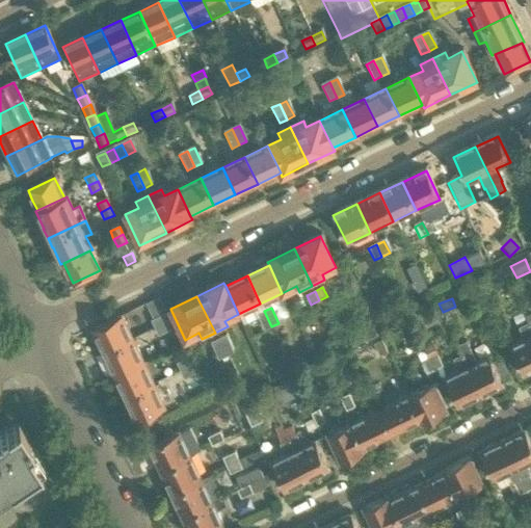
[(264,331),(271,326),(264,311),(257,315),(264,331)]
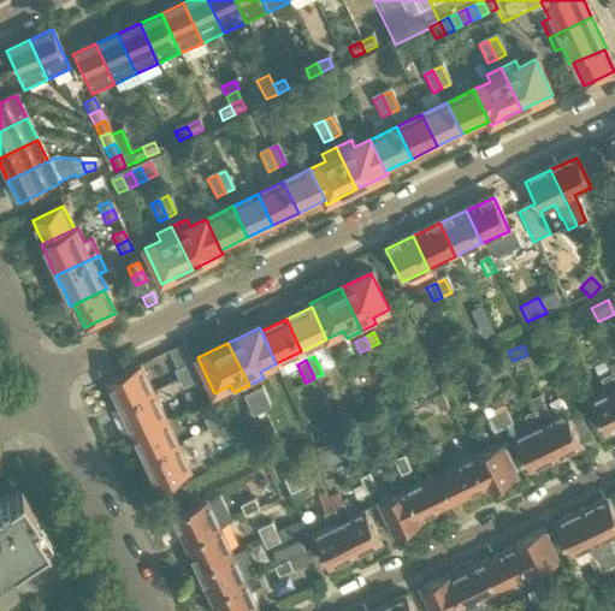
[(179,381),(197,373),(193,365),(175,373),(179,381)]
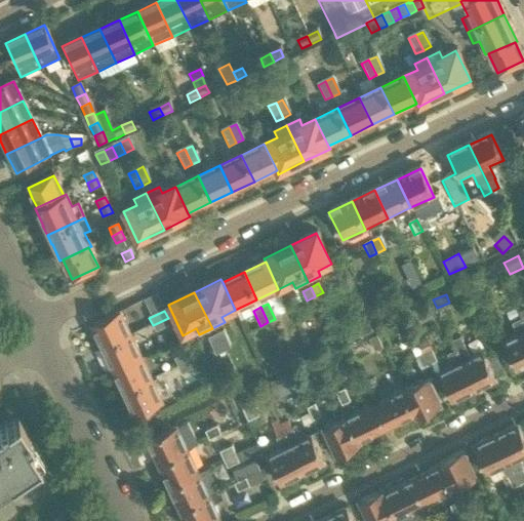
[(509,324),(519,319),(515,312),(505,316),(509,324)]
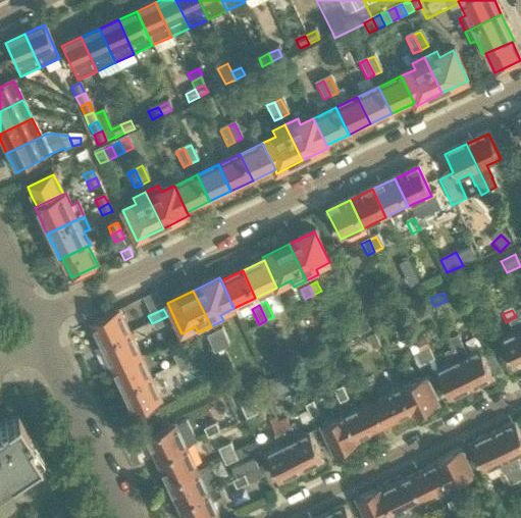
[(102,348),(128,334),(118,311),(91,324),(102,348)]
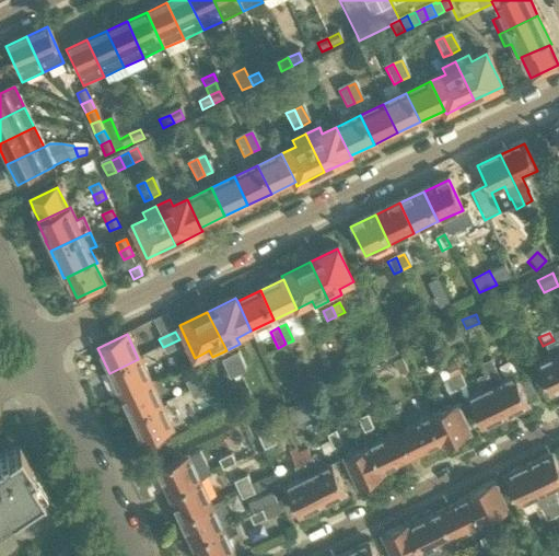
[(376,343),(380,351),(391,346),(387,337),(376,343)]
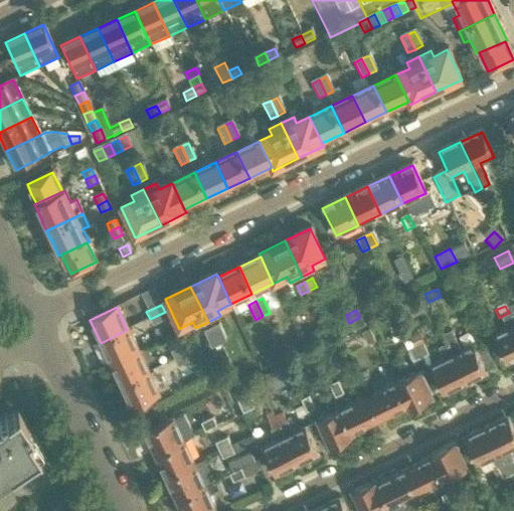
[(165,312),(150,319),(153,326),(168,319),(165,312)]
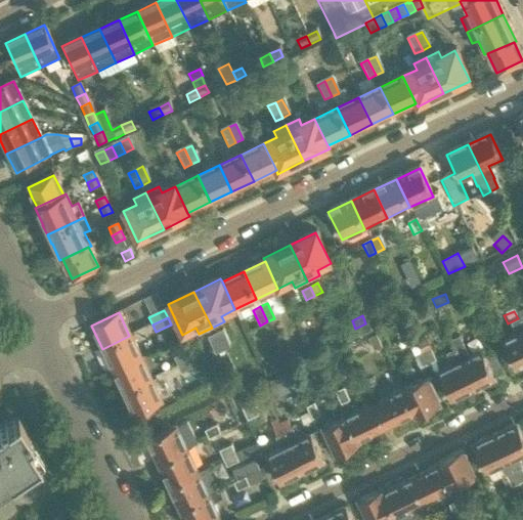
[(522,364),(522,329),(519,320),(518,318),(508,323),(509,326),(510,325),(515,336),(502,342),(515,369),(522,364)]
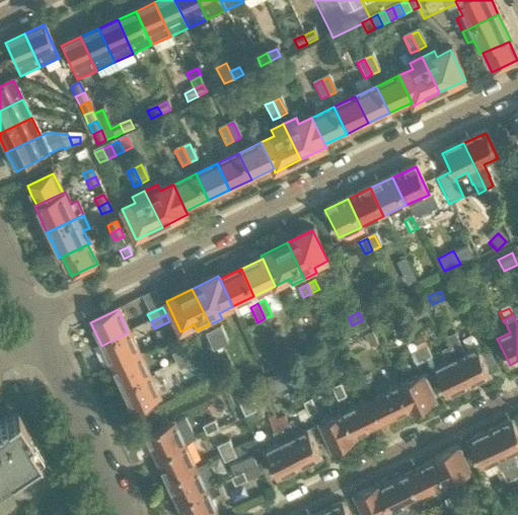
[(366,328),(362,320),(352,325),(356,334),(366,328)]
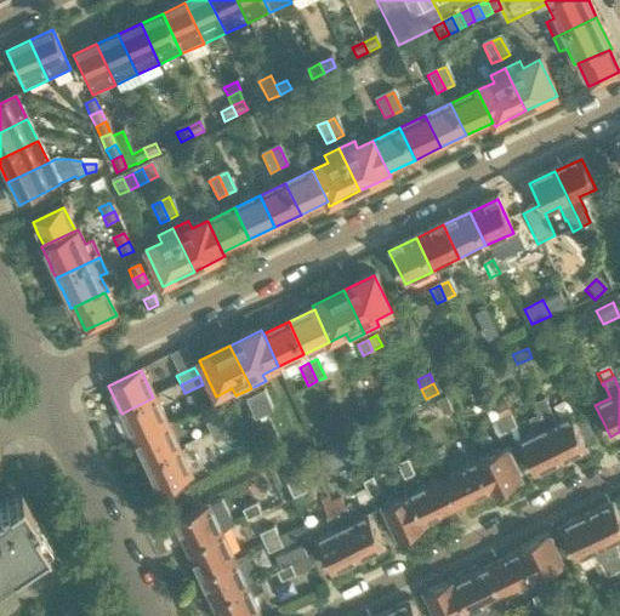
[(263,393),(255,397),(263,415),(272,411),(263,393)]
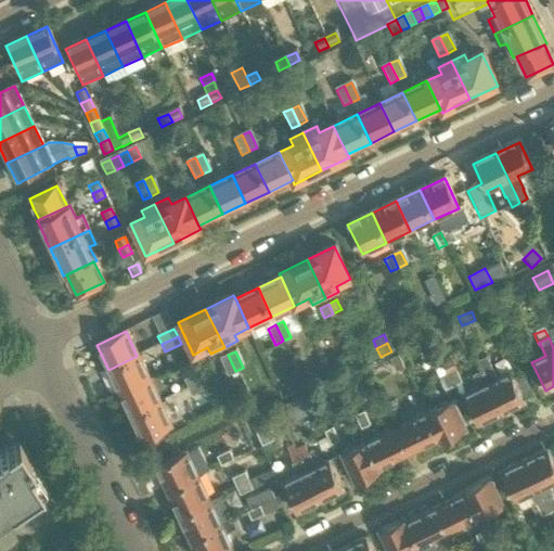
[(228,375),(235,371),(228,355),(220,359),(228,375)]
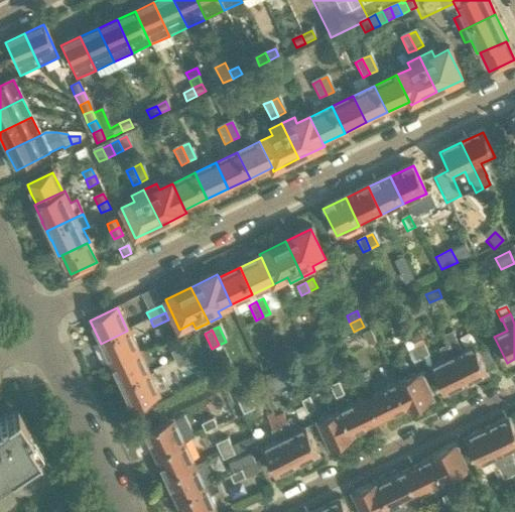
[(101,344),(111,365),(138,352),(127,331),(101,344)]
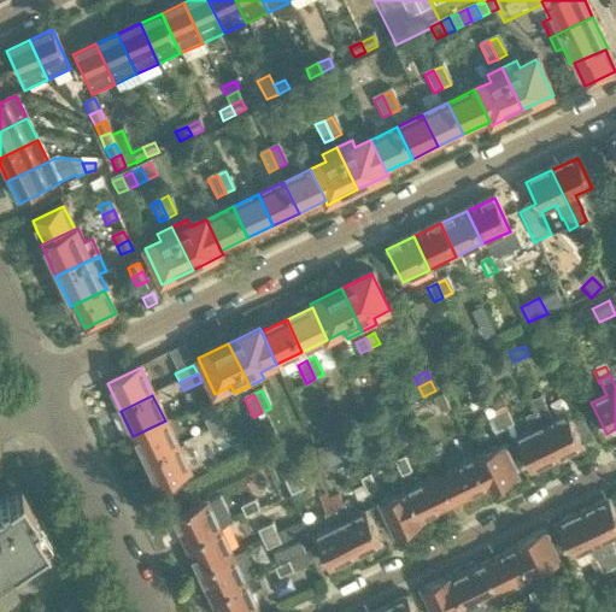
[(443,396),(433,401),(439,415),(449,410),(443,396)]
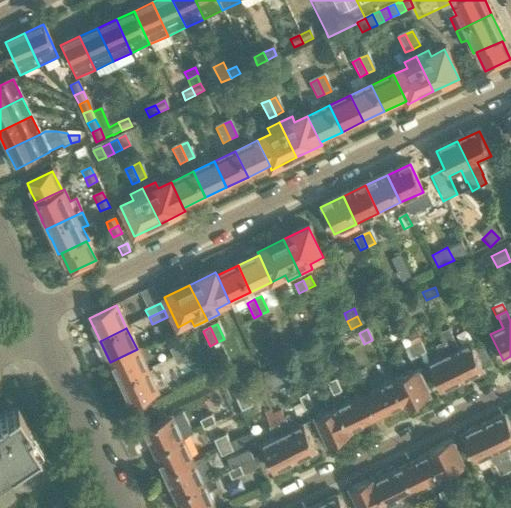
[(440,334),(444,343),(462,381),(483,370),(471,344),(458,350),(452,339),(451,340),(447,331),(440,334)]
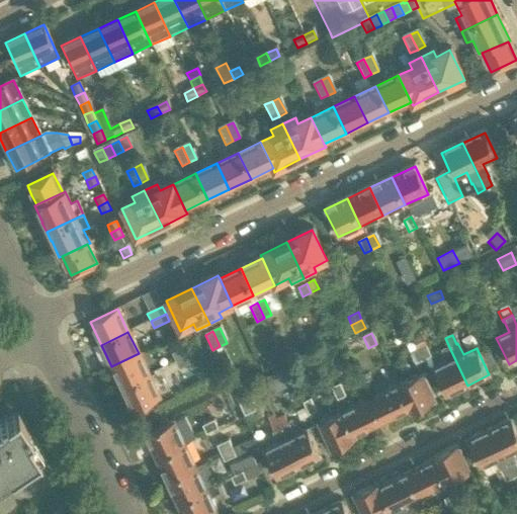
[(424,347),(421,340),(414,344),(417,350),(424,347)]
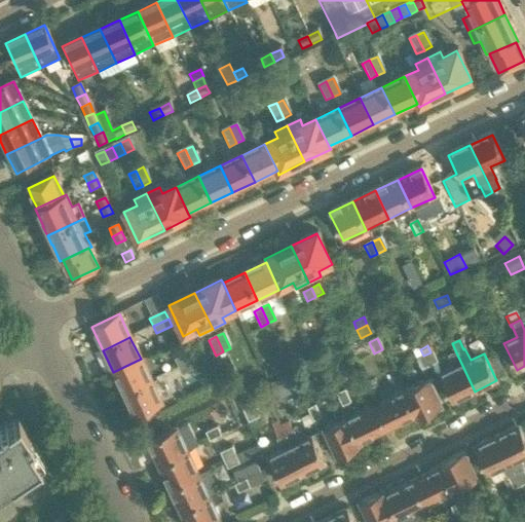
[(423,356),(428,368),(437,364),(430,352),(423,356)]
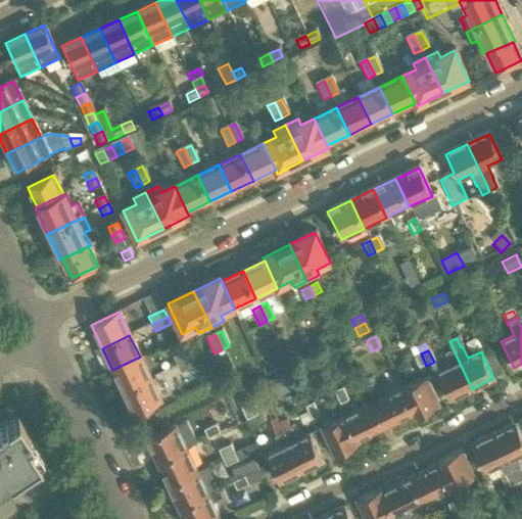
[(449,399),(472,389),(454,350),(444,356),(449,367),(437,373),(449,399)]
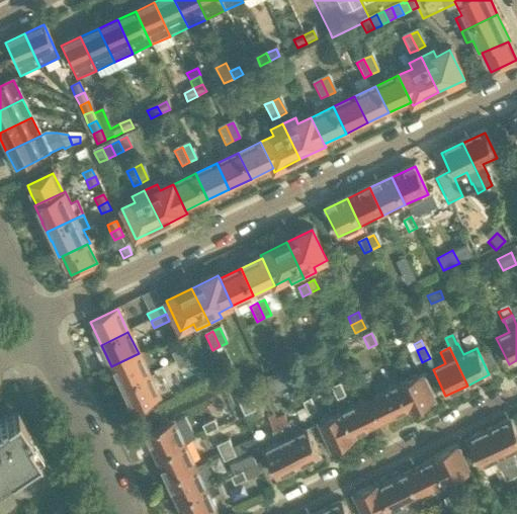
[(175,362),(190,355),(187,348),(172,355),(175,362)]
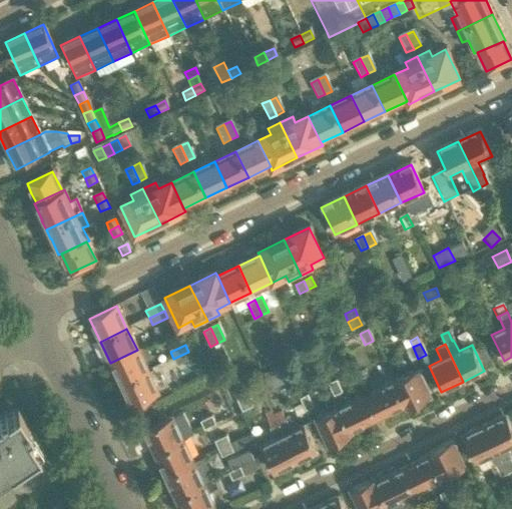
[(410,362),(418,359),(413,347),(405,351),(410,362)]
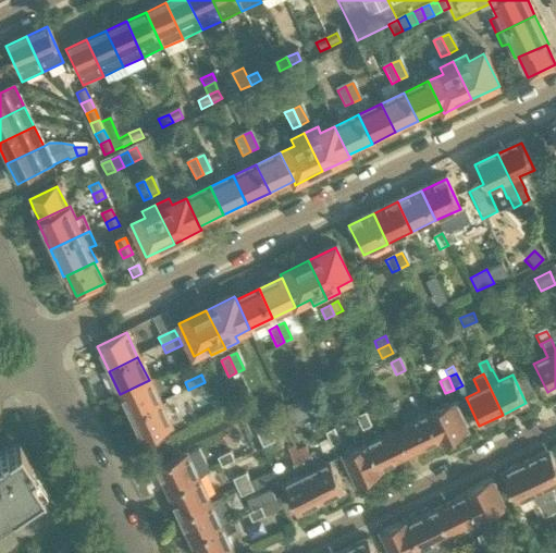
[(120,394),(131,418),(160,404),(149,380),(120,394)]
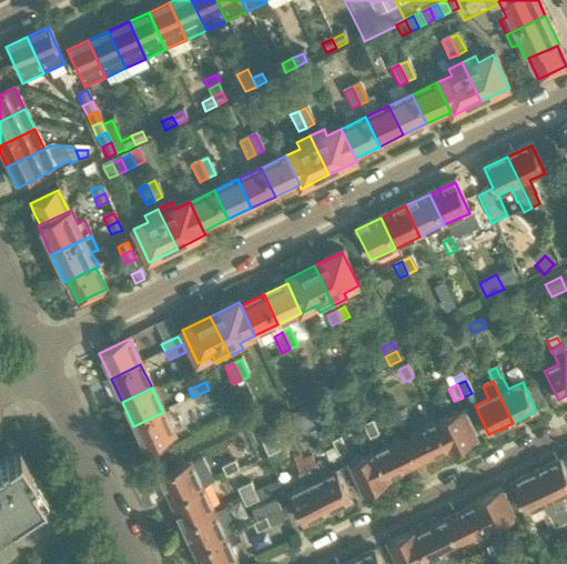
[(209,390),(192,398),(195,405),(212,398),(209,390)]
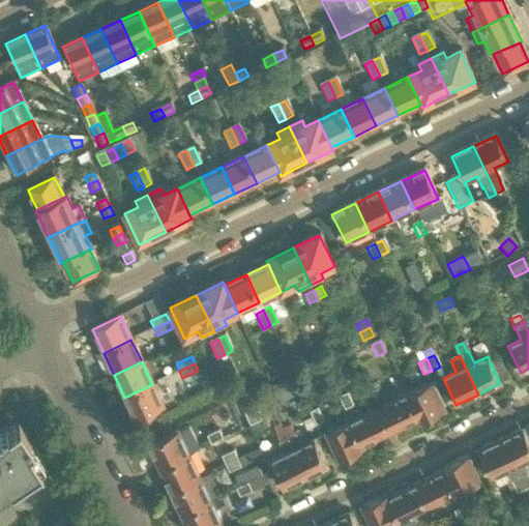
[(293,378),(274,387),(263,392),(270,406),(299,391),(293,378)]
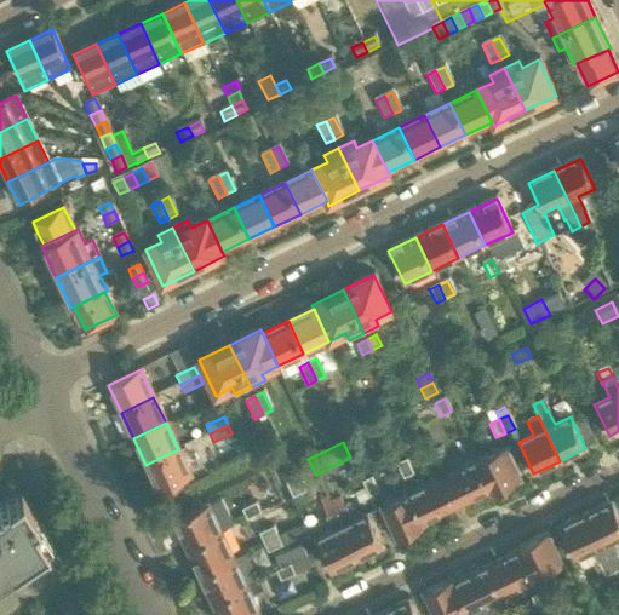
[(264,448),(256,453),(261,465),(270,460),(264,448)]
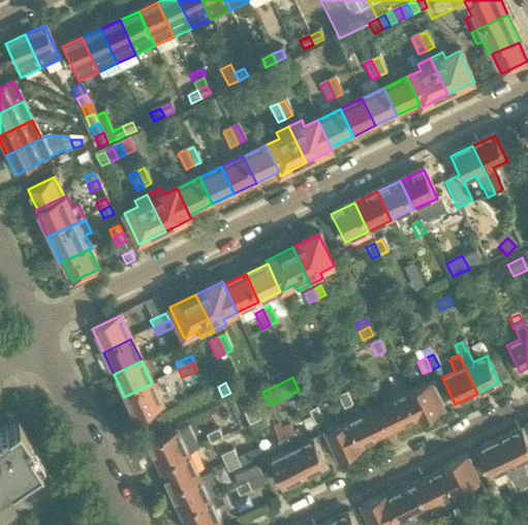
[(430,382),(406,394),(417,419),(420,422),(443,410),(430,382)]
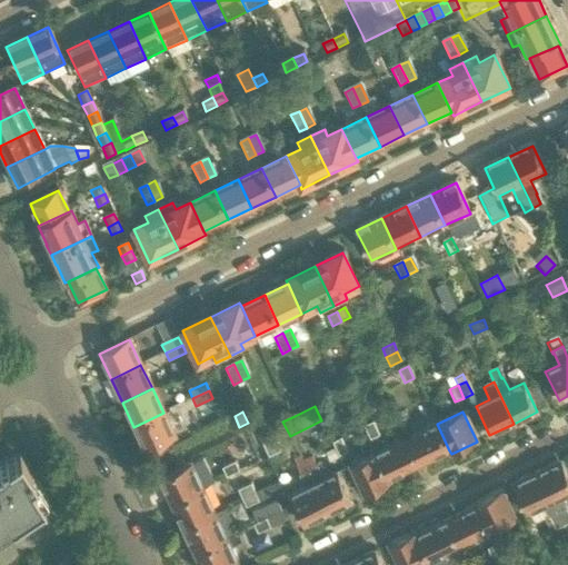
[(163,413),(133,427),(146,452),(176,437),(163,413)]
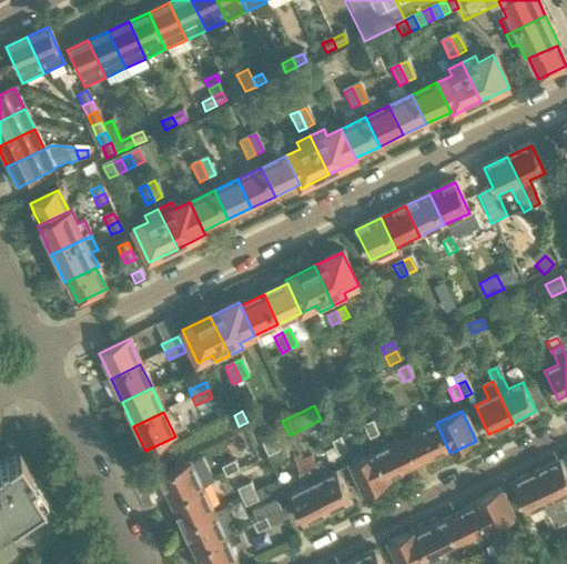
[(231,430),(239,426),(234,415),(225,419),(231,430)]
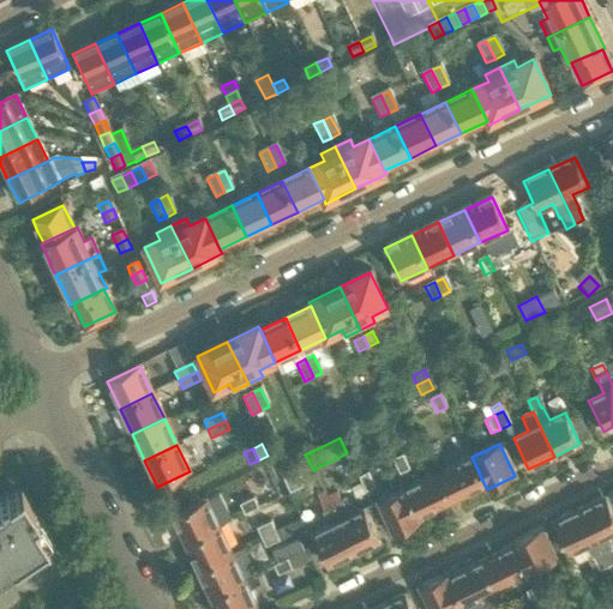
[(402,457),(392,462),(398,475),(408,471),(402,457)]
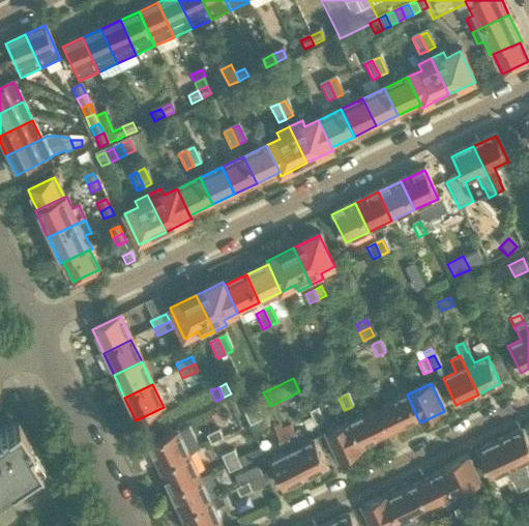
[(390,433),(418,419),(407,395),(393,401),(394,403),(379,410),(390,433)]
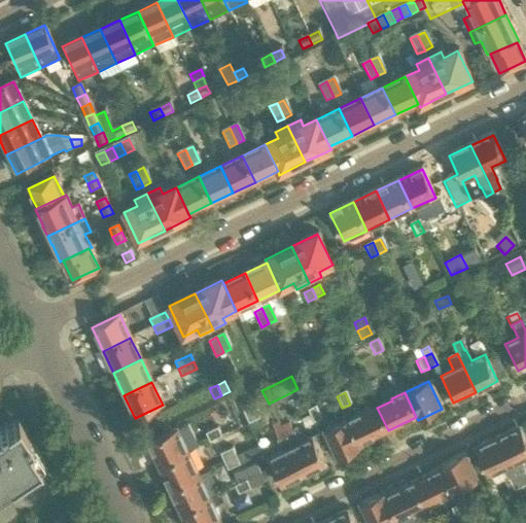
[(251,401),(240,406),(248,424),(259,419),(251,401)]
